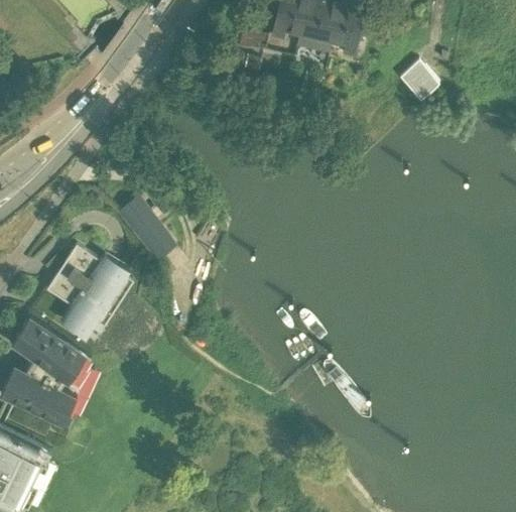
[(301,36),(309,0),(280,0),(272,37),(282,40),(284,32),(301,36)]
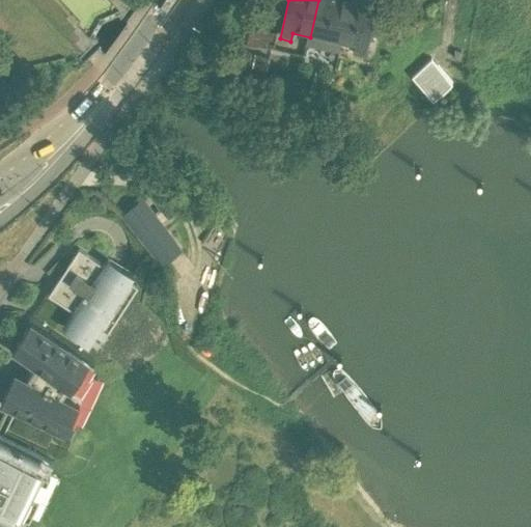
[(354,1),(346,0),(318,0),(310,37),(343,45),(354,1)]
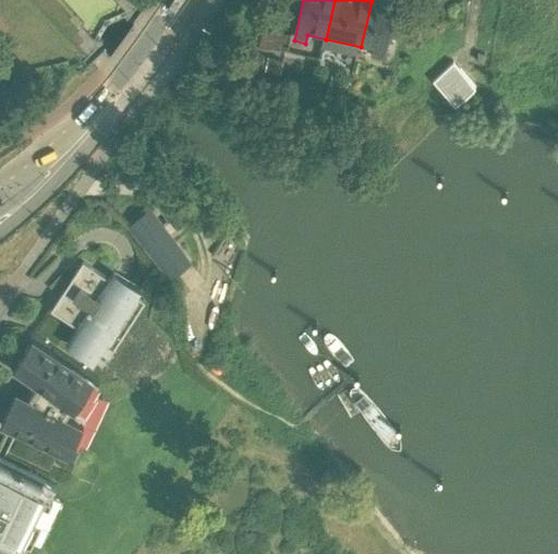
[(422,10),(423,0),(409,0),(408,8),(422,10)]
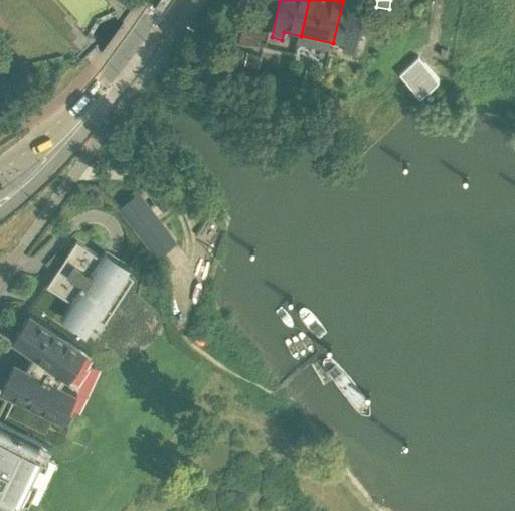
[(343,1),(333,43),(344,46),(343,53),(354,56),(365,6),(343,1)]
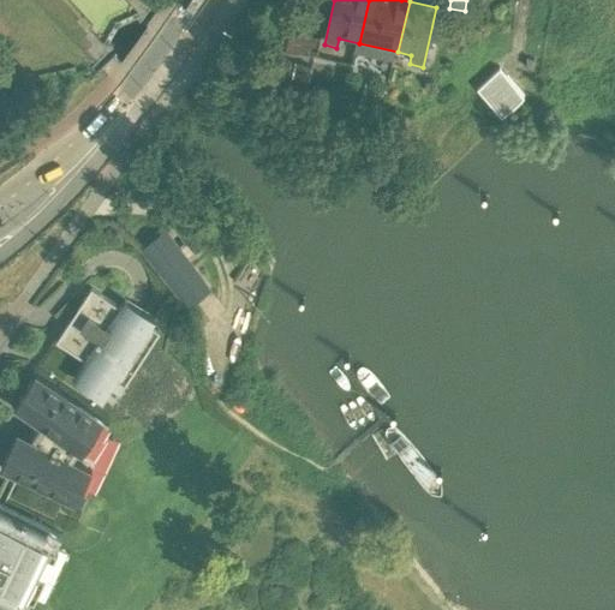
[(274,76),(292,81),(296,66),(276,63),(274,76)]
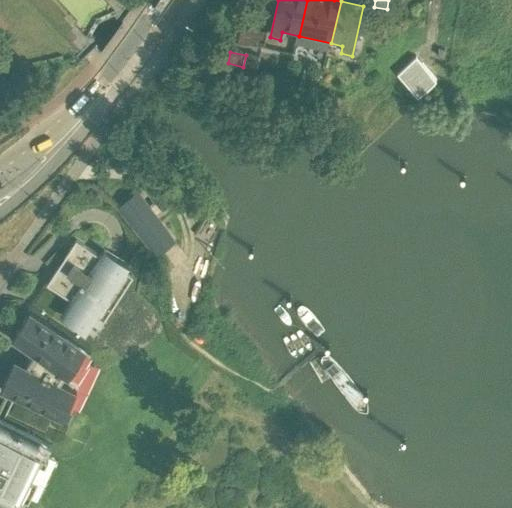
[(416,59),(397,77),(417,99),(436,82),(416,59)]
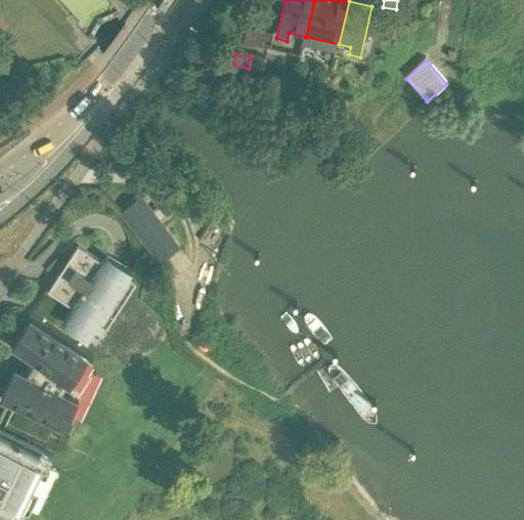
[(181,191),(182,190),(186,187),(189,185),(176,168),(168,174),(181,191)]
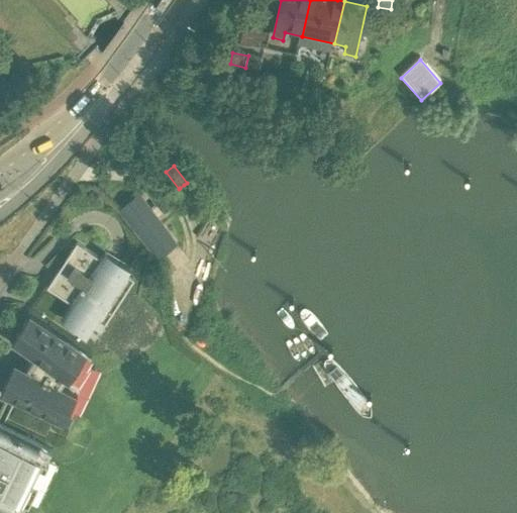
[(177,244),(139,197),(120,212),(158,260),(177,244)]
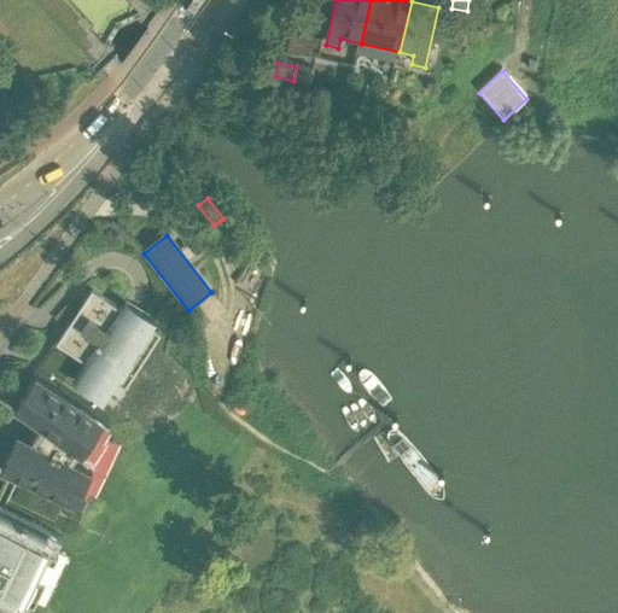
[(161,338),(150,331),(155,323),(124,303),(120,311),(92,293),(77,315),(82,319),(76,328),(71,325),(57,348),(85,366),(74,384),(103,403),(115,385),(126,392),(161,338)]
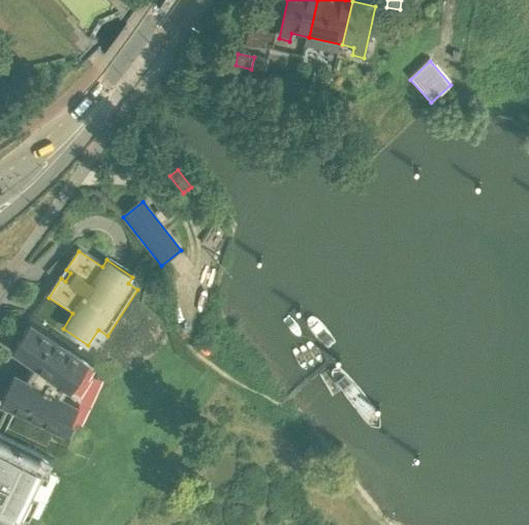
[(11,353),(34,368),(27,381),(14,375),(0,406),(65,436),(92,377),(83,373),(88,365),(93,368),(94,367),(30,326),(11,353)]
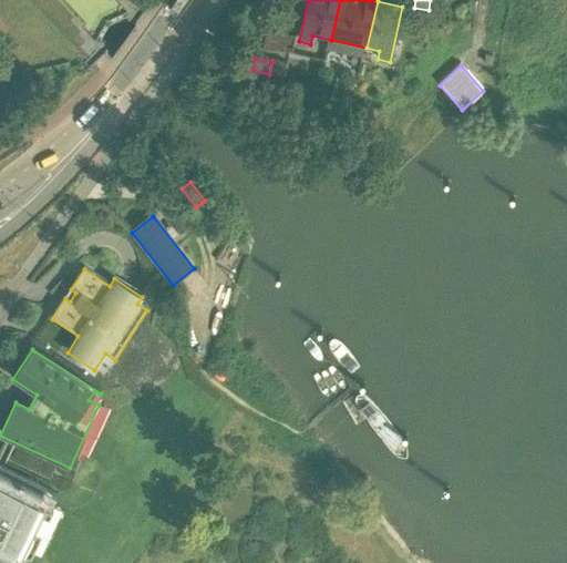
[(0,556),(12,562),(24,562),(57,495),(0,468),(0,556)]
